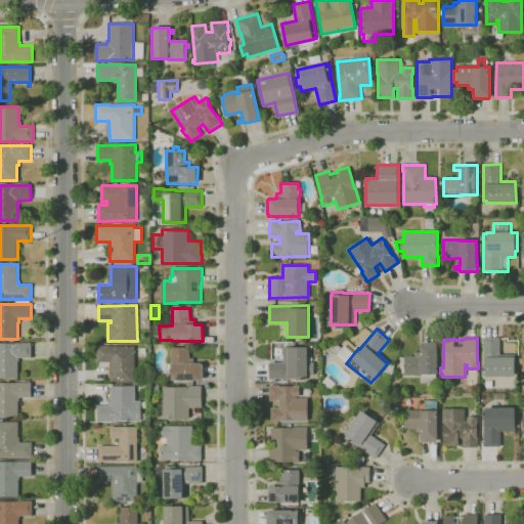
[(516,378),(486,378),(486,375),(483,375),(483,364),(483,338),(500,338),(500,354),(515,354),(516,378)]
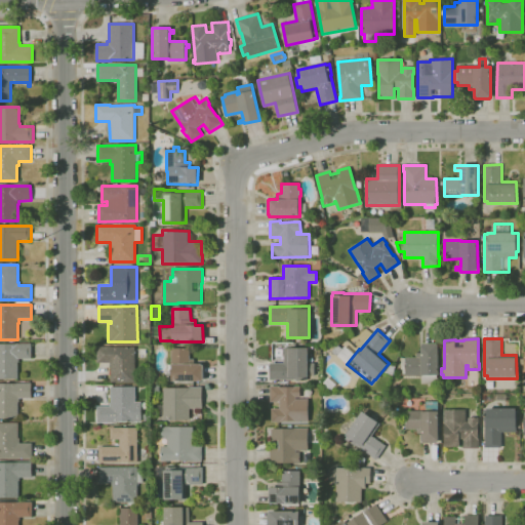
[(18,378),(0,378),(0,344),(32,344),(32,359),(19,359),(19,362),(17,362),(18,378)]
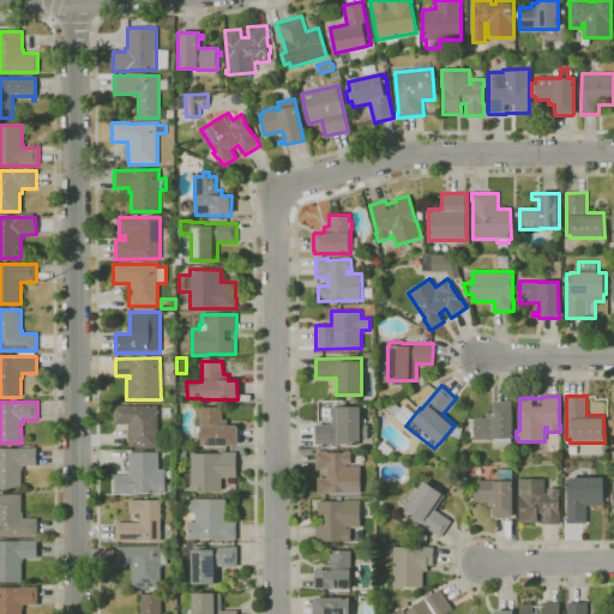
[(512,449),(493,449),(493,440),(474,440),(474,419),(487,417),(487,411),(493,411),(493,404),(494,404),(494,402),(511,402),(511,403),(512,403),(512,427),(516,427),(516,437),(512,437),(512,439),(512,449)]
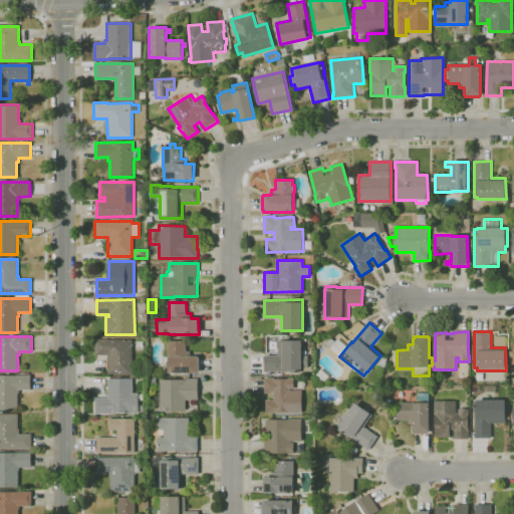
[(325,343),(330,337),(336,342),(330,348),(325,343)]
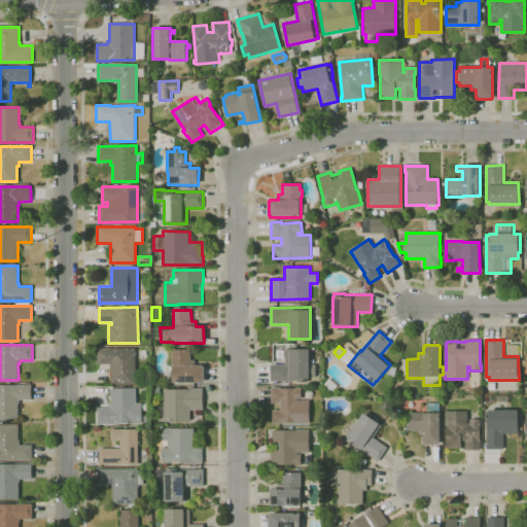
[(111,384),(110,367),(110,364),(97,364),(97,349),(136,348),(136,383),(111,384)]
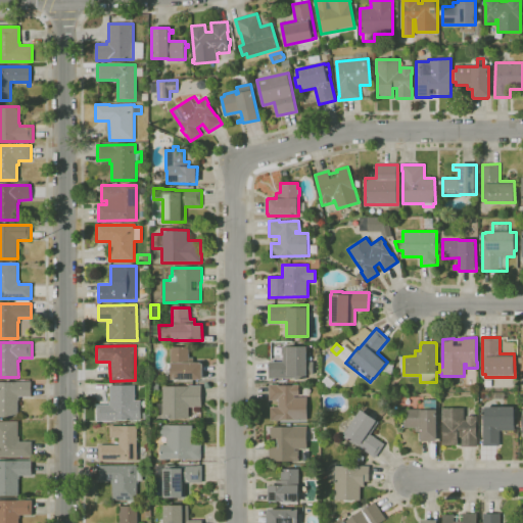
[(201,380),(172,380),(172,379),(165,379),(165,368),(172,368),(172,347),(189,346),(189,358),(193,358),(193,363),(201,363),(201,364),(202,364),(203,379),(201,379),(201,380)]
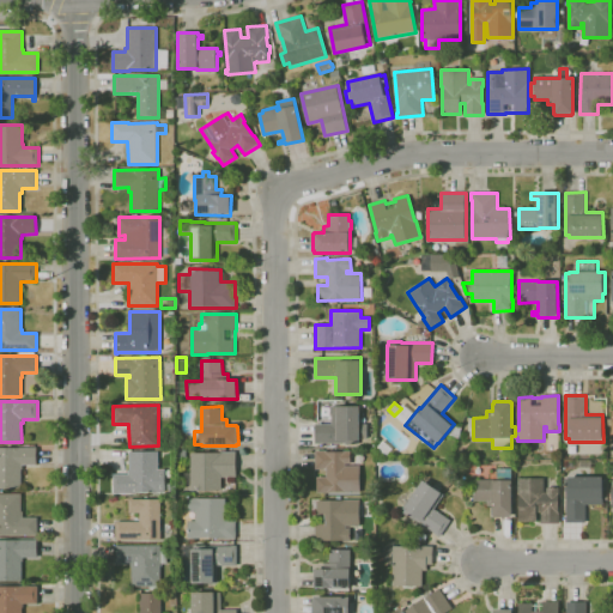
[(315,444),(315,424),(332,424),(332,406),(359,406),(359,424),(368,424),(368,437),(359,437),(359,441),(358,441),(358,443),(339,443),(315,444)]
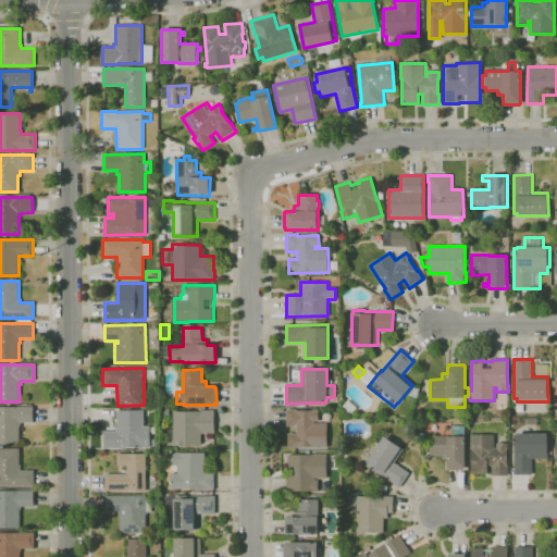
[(0,444),(0,407),(34,407),(34,423),(21,423),(21,426),(20,426),(20,444),(0,444)]
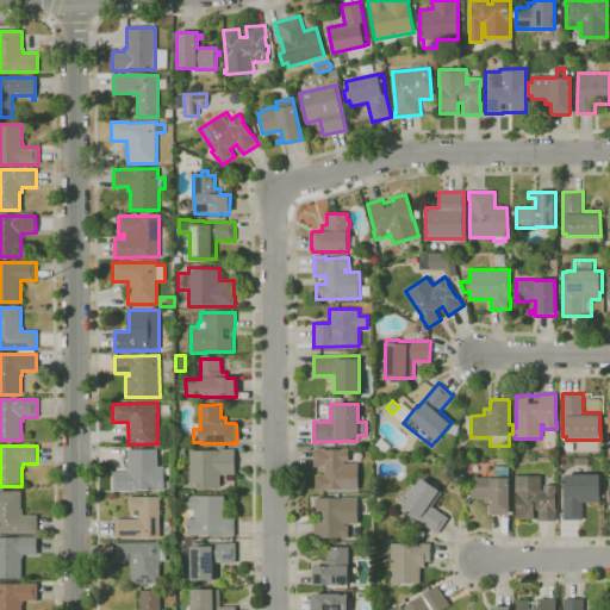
[(328,490),(316,491),(316,474),(324,474),(324,467),(313,467),(313,448),(325,448),(325,450),(341,449),(349,449),(349,462),(344,462),(344,464),(359,464),(359,489),(328,490)]
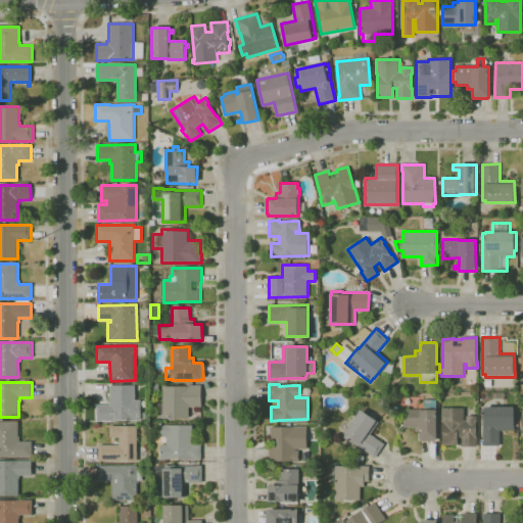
[(110,421),(96,421),(96,405),(109,405),(109,401),(110,385),(135,385),(135,400),(141,400),(141,420),(134,420),(134,421),(110,420),(110,421)]
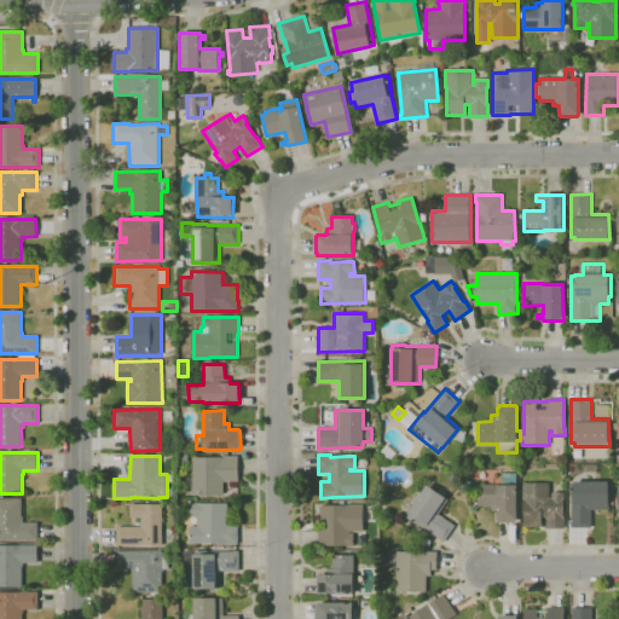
[(194,495),(194,489),(186,489),(186,478),(194,476),(192,457),(223,457),(223,456),(238,456),(238,481),(224,481),(224,495),(194,495)]
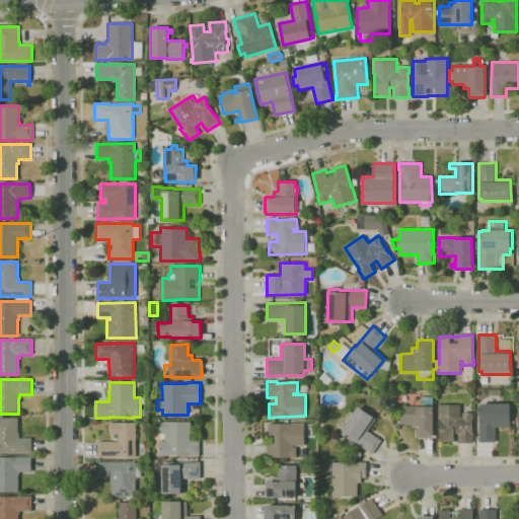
[(496,442),(479,442),(479,403),(511,403),(511,423),(496,423),(496,442)]
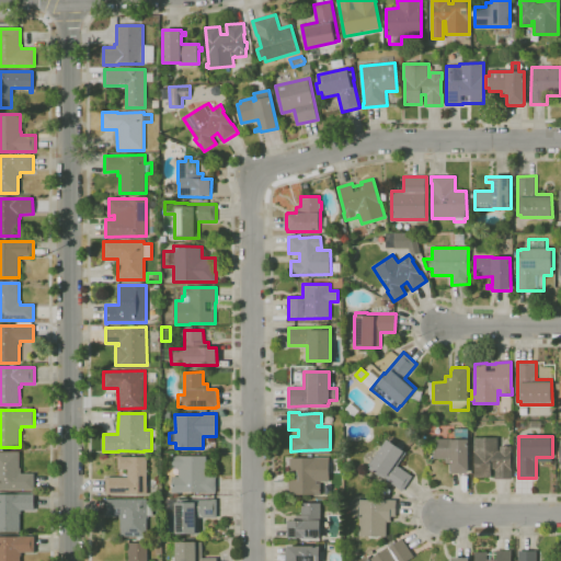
[(512,479),(495,479),(495,469),(491,469),(491,477),(474,478),(474,437),(497,437),(497,450),(500,450),(500,447),(512,447),(512,479)]
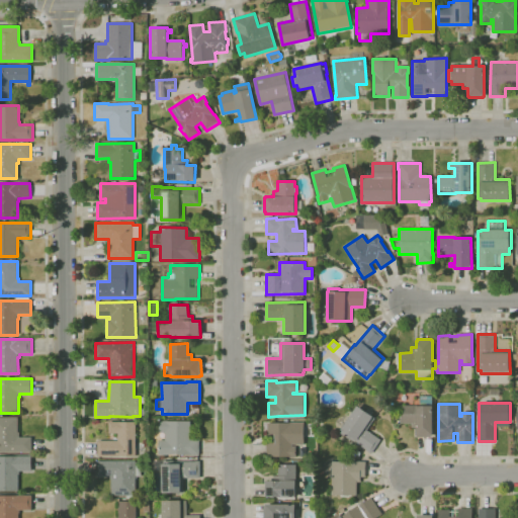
[(432,437),(417,437),(417,436),(416,436),(416,428),(411,428),(411,423),(401,424),(401,405),(416,405),(416,406),(433,406),(433,435),(432,435),(432,437)]
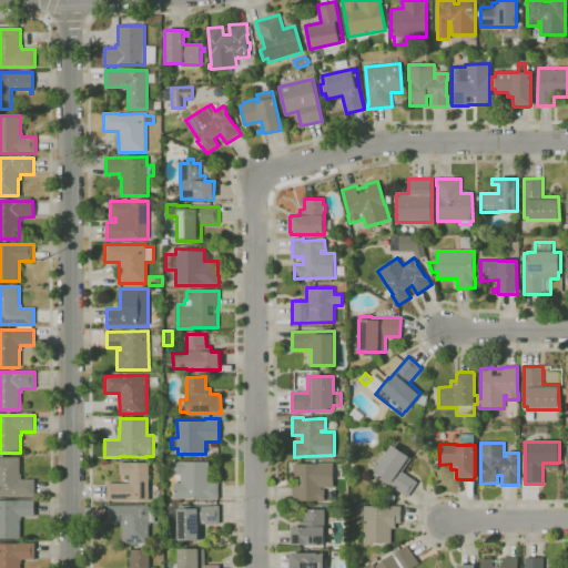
[(407,497),(384,480),(383,483),(372,475),(392,445),(401,450),(403,447),(411,453),(408,456),(412,458),(403,472),(418,483),(407,497)]
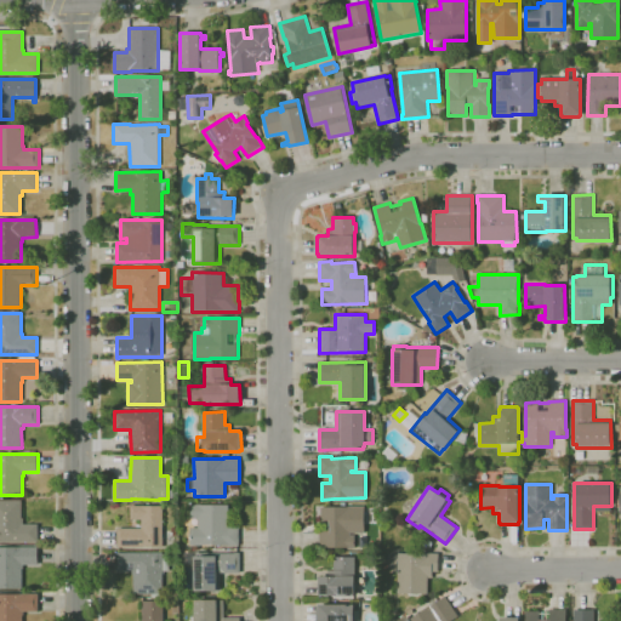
[(38,542),(0,542),(0,501),(22,501),(22,518),(23,518),(23,524),(38,524),(38,542)]
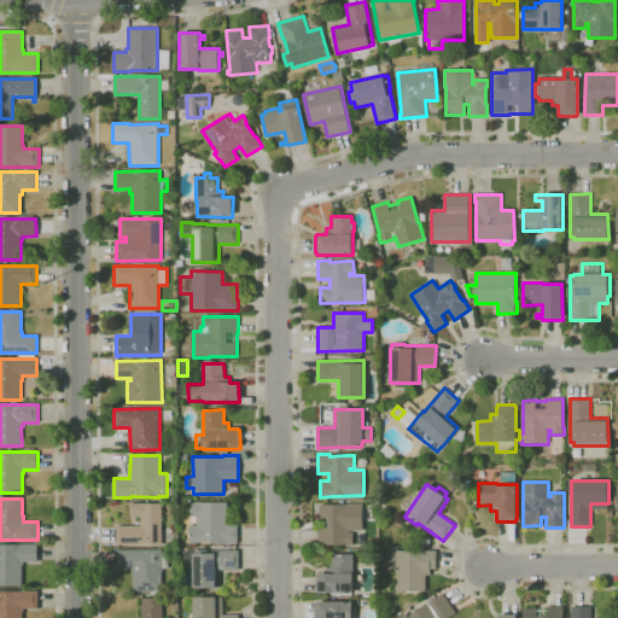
[(354,544),(318,546),(318,529),(320,529),(320,518),(319,518),(319,505),(338,505),(338,501),(344,500),(344,505),(362,503),(363,530),(349,530),(349,532),(354,532),(354,544)]
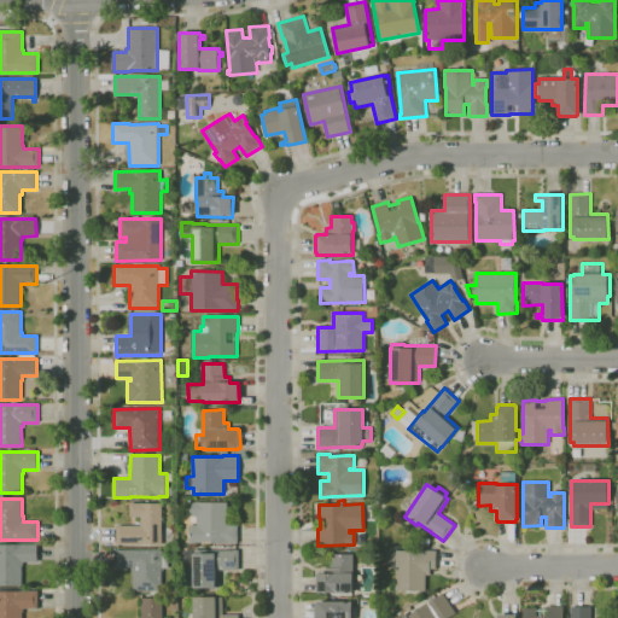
[(190,543),(190,525),(197,525),(197,516),(191,516),(190,502),(199,502),(227,502),(227,525),(238,525),(238,543),(190,543)]
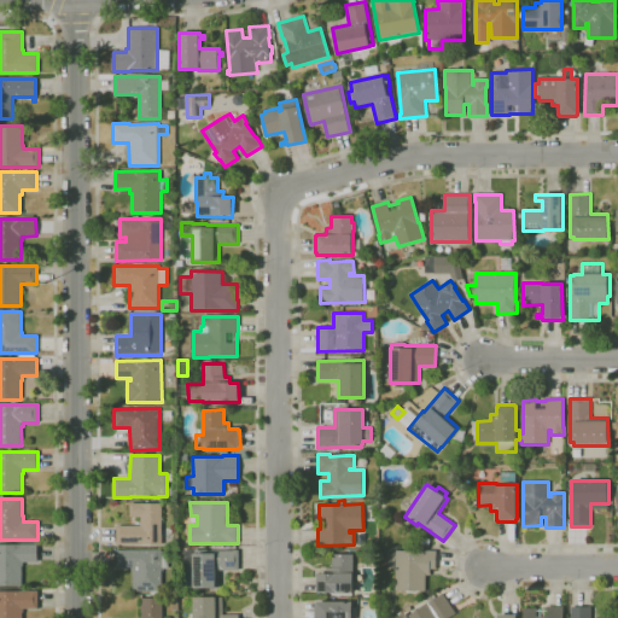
[(162,544),(117,544),(117,526),(140,526),(140,518),(129,518),(129,503),(162,503),(162,544)]
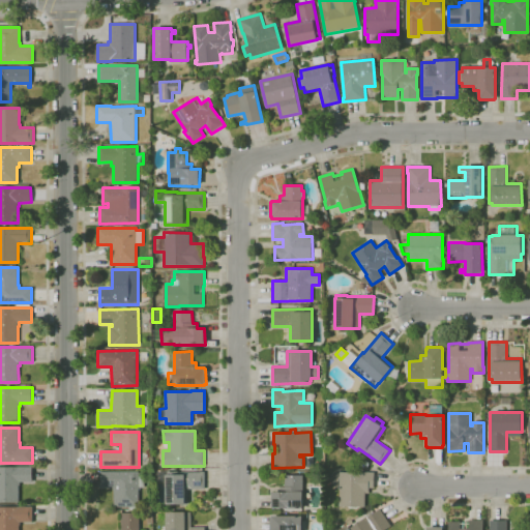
[(0,502),(0,467),(32,467),(32,482),(20,482),(20,486),(19,486),(19,502),(0,502)]
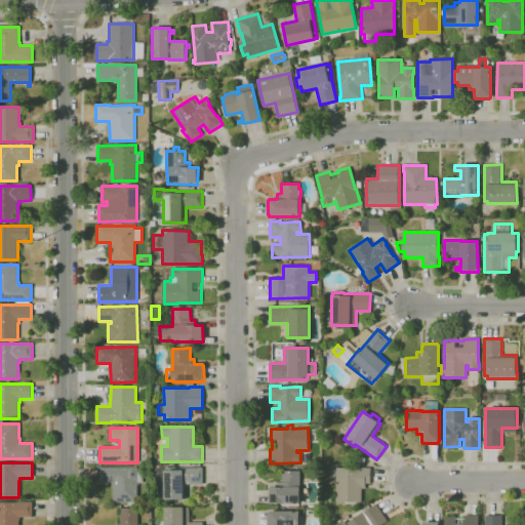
[(338,463),(338,468),(362,468),(370,468),(370,483),(366,483),(366,489),(362,489),(362,502),(335,501),(335,485),(333,484),(330,482),(327,479),(326,475),(327,471),(329,469),(331,467),(333,465),(337,463),(338,463)]
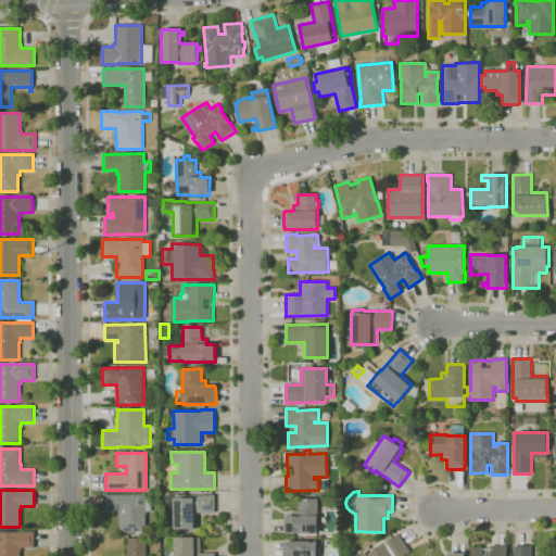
[(144,535),(136,535),(136,532),(119,532),(119,515),(118,515),(117,510),(105,510),(105,495),(146,494),(146,495),(151,495),(151,512),(146,512),(146,532),(144,532),(144,535)]
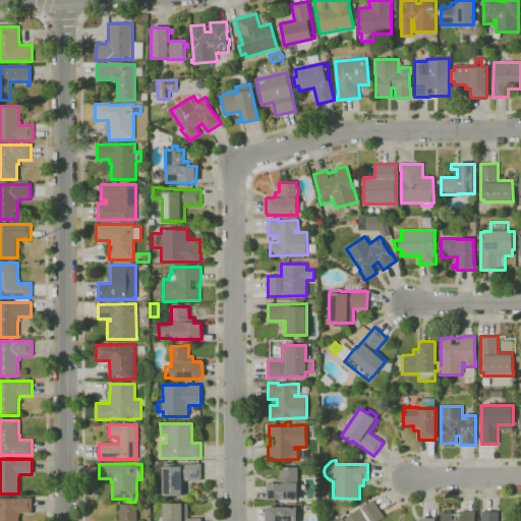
[(185,497),(163,497),(163,467),(164,467),(164,464),(200,464),(201,480),(184,480),(185,497)]
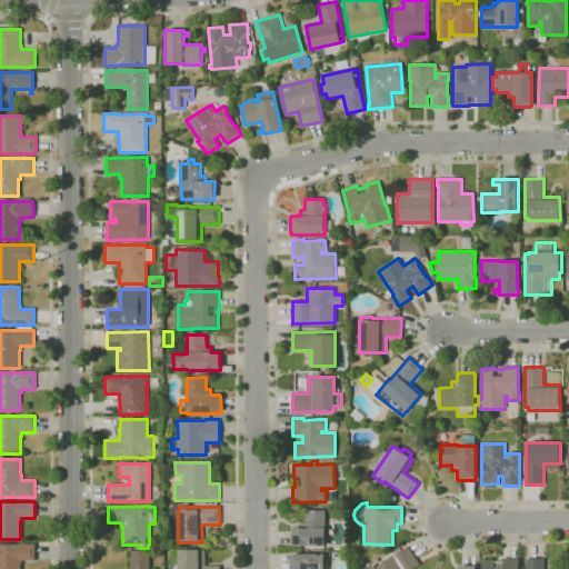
[(325,546),(291,546),(291,529),(300,529),(300,522),(306,522),(306,510),(326,510),(326,533),(327,533),(327,541),(326,541),(326,545),(325,545),(325,546)]
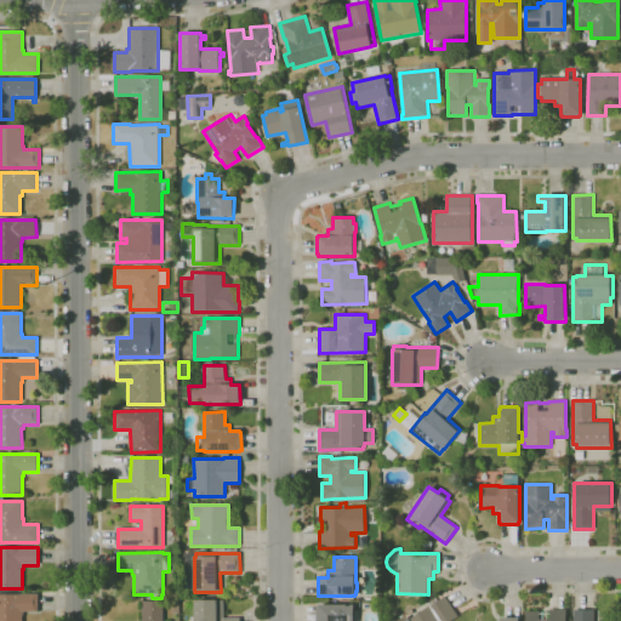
[(22,620),(0,620),(0,593),(38,593),(39,611),(24,611),(24,616),(22,616),(22,620)]
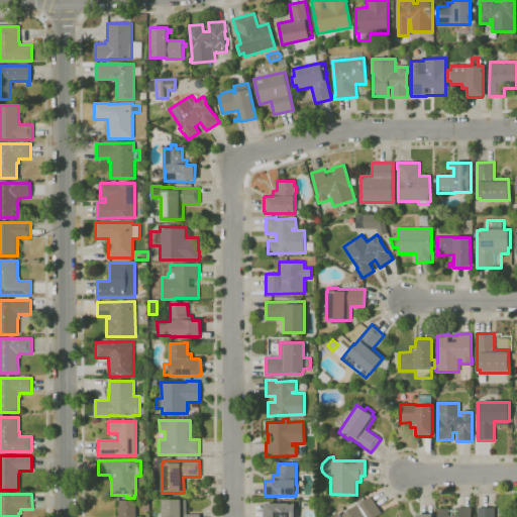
[(332,516),(339,513),(340,516),(371,497),(382,513),(375,516),(332,516)]
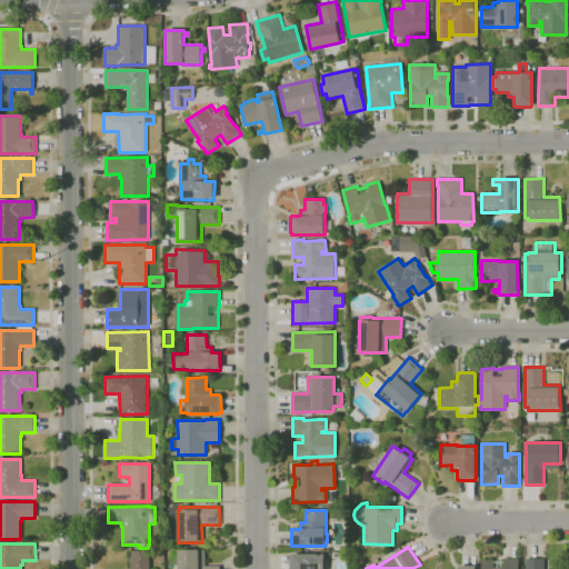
[(149,568),(130,568),(130,550),(149,550),(149,568)]
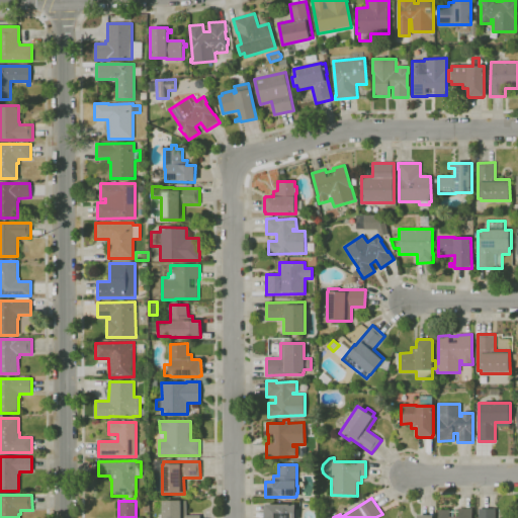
[(200,517),(159,517),(159,515),(162,514),(162,501),(186,501),(187,515),(200,515),(200,517)]
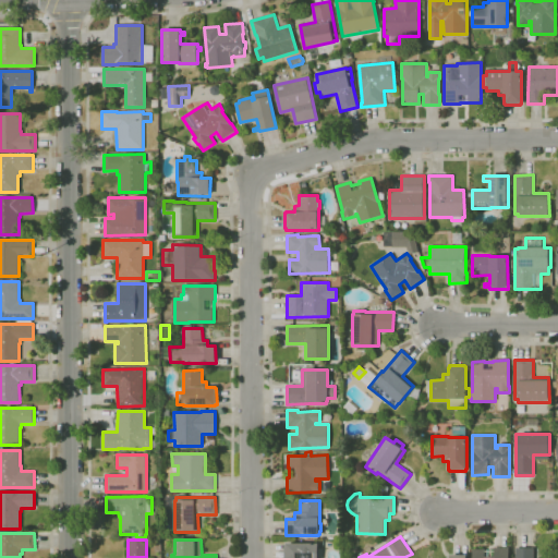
[(284,557),(284,545),(287,545),(287,544),(318,544),(318,557),(284,557)]
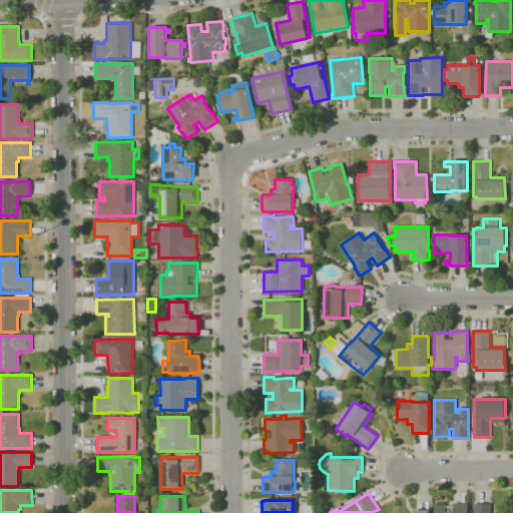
[(434,512),(434,505),(446,504),(446,505),(454,505),(454,503),(468,503),(468,512),(434,512)]
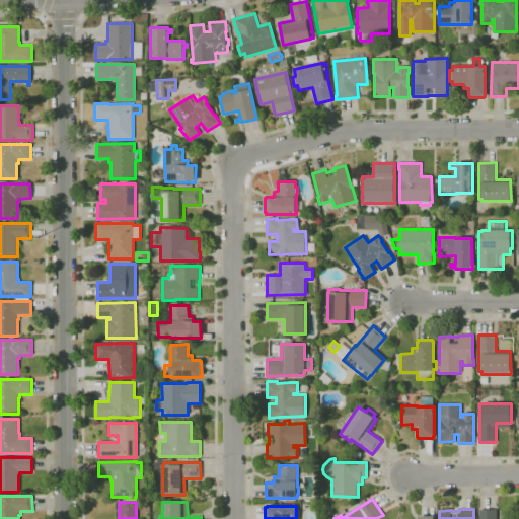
[(479,518),(479,510),(497,509),(497,518),(479,518)]
